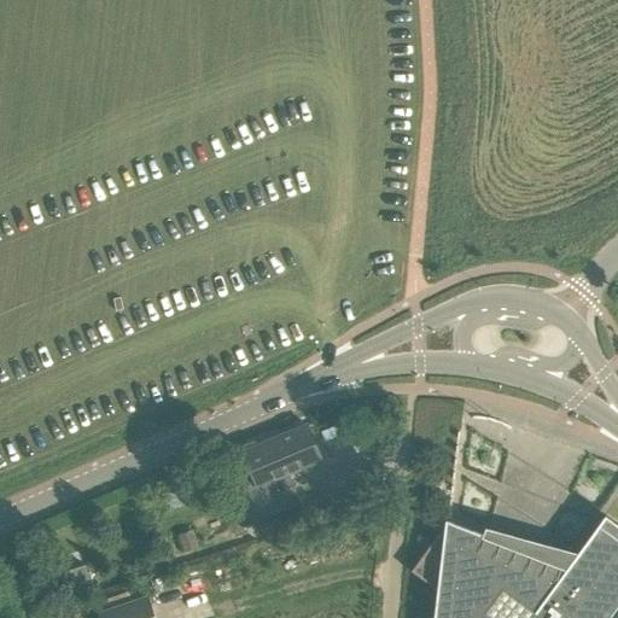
[(308,425),(243,453),(245,459),(231,465),(243,491),(256,487),(258,491),(273,487),(269,477),(322,459),(308,425)]
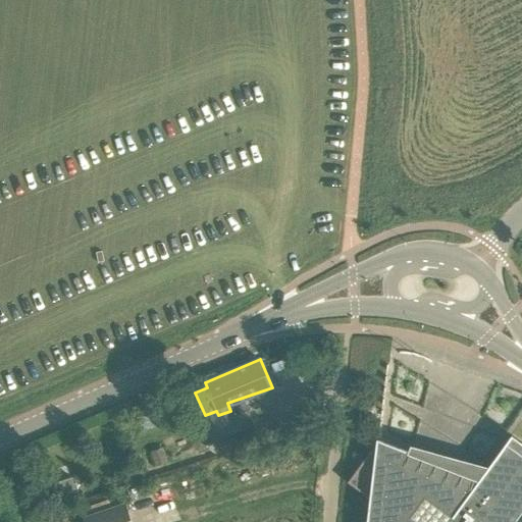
[(515,521),(521,512),(521,444),(512,436),(461,504),(445,498),(446,494),(445,492),(442,490),(437,490),(435,493),(430,491),(427,490),(428,488),(376,451),(372,448),(348,482),(370,499),(366,521),(515,521)]
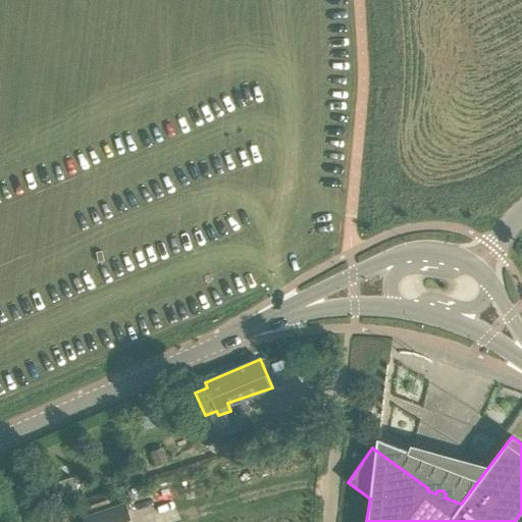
[(151,453),(155,466),(167,462),(163,449),(151,453)]
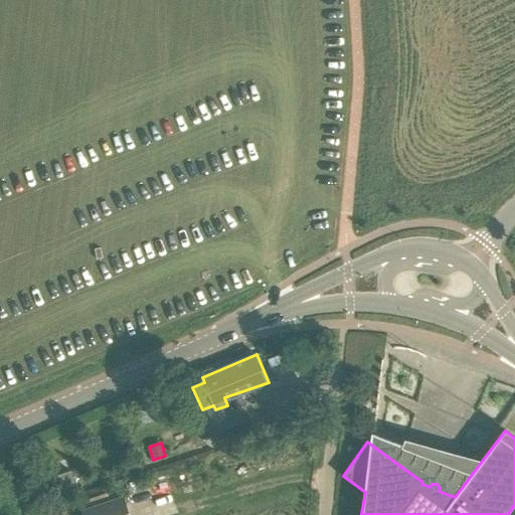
[(50,479),(56,497),(76,490),(70,472),(50,479)]
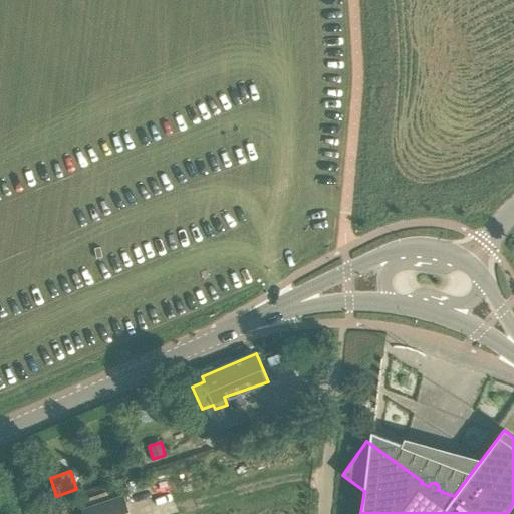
[(127,513),(122,496),(83,510),(84,513),(127,513)]
